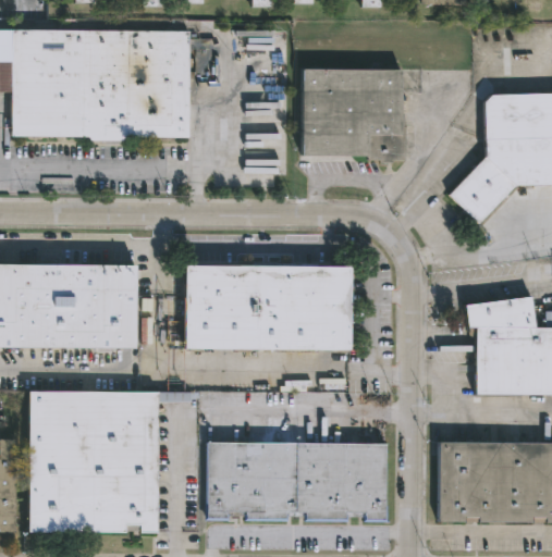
[(381,0),(381,9),(363,9),(363,0),(313,0),(313,5),(294,4),(294,0),(271,0),(271,9),(253,8),(253,0),(204,0),(204,5),(184,5),(184,0),(162,0),(162,8),(144,8),(144,0),(381,0)]
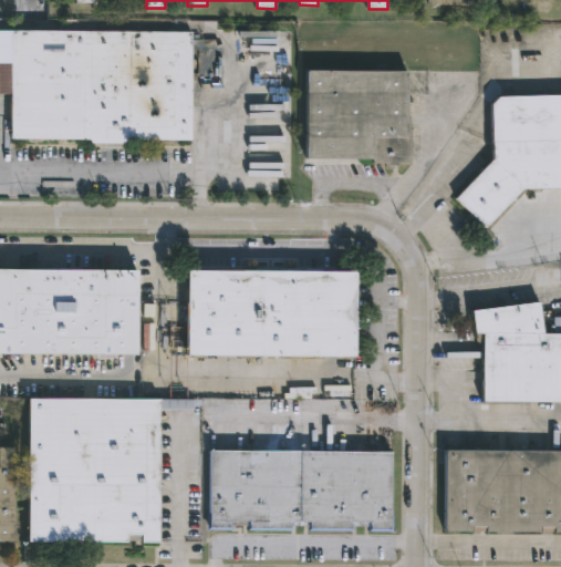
[(194,33),(193,143),(125,142),(125,147),(91,146),(91,142),(12,142),(12,96),(0,96),(0,65),(12,65),(12,45),(3,44),(3,32),(194,33)]
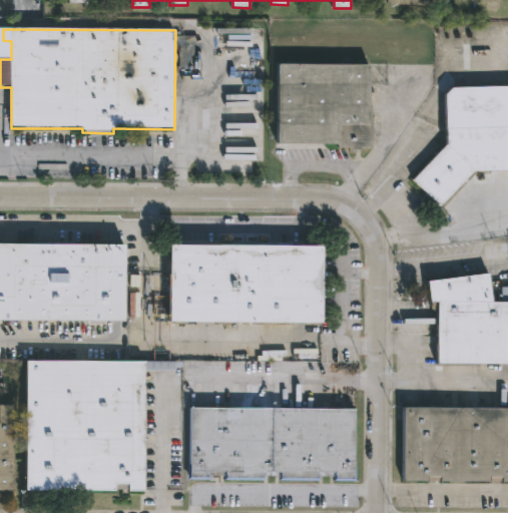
[(371,115),(376,115),(375,146),(364,146),(364,149),(353,149),(353,147),(341,146),(341,142),(279,142),(280,66),(371,66),(371,115)]
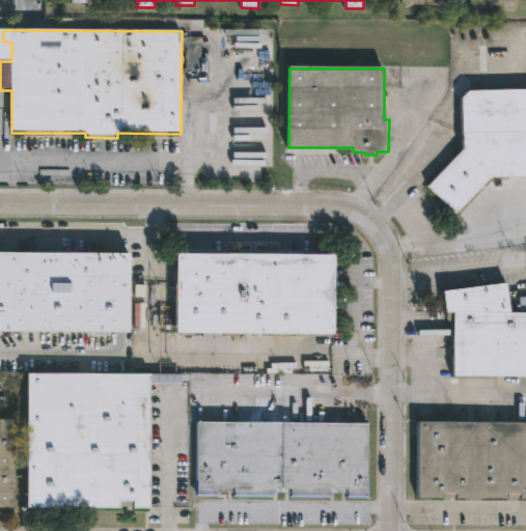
[(525,174),(493,176),(460,214),(430,185),(464,148),(463,95),(470,89),(525,87),(525,174)]
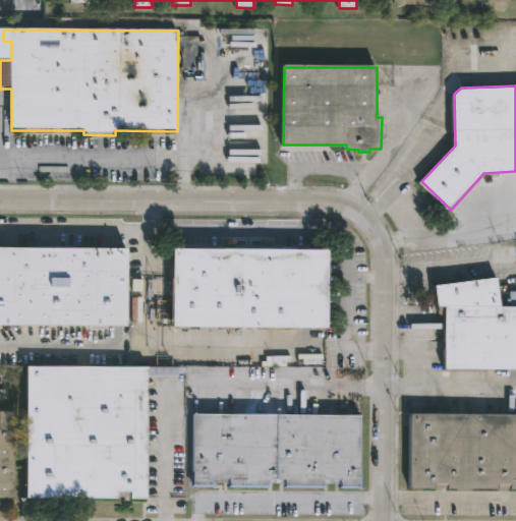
[(126,325),(0,324),(0,245),(127,247),(126,325)]
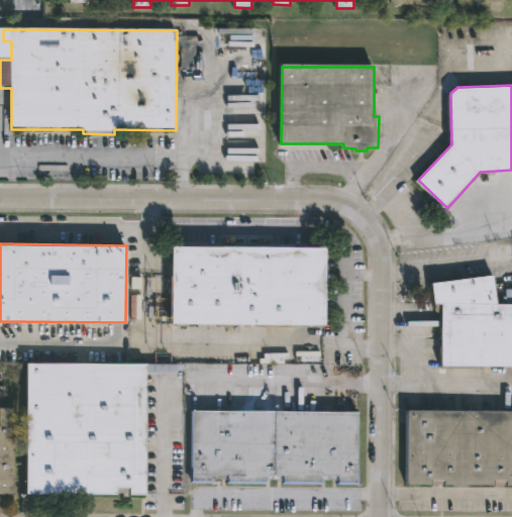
[(325,324),(172,323),(173,244),(326,246),(325,324)]
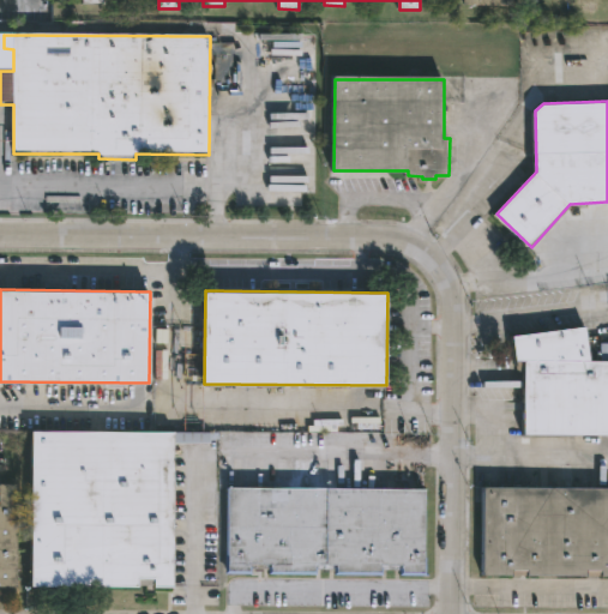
[(588,326),(591,361),(603,361),(603,343),(607,343),(607,434),(527,435),(527,360),(518,360),(515,335),(588,326)]
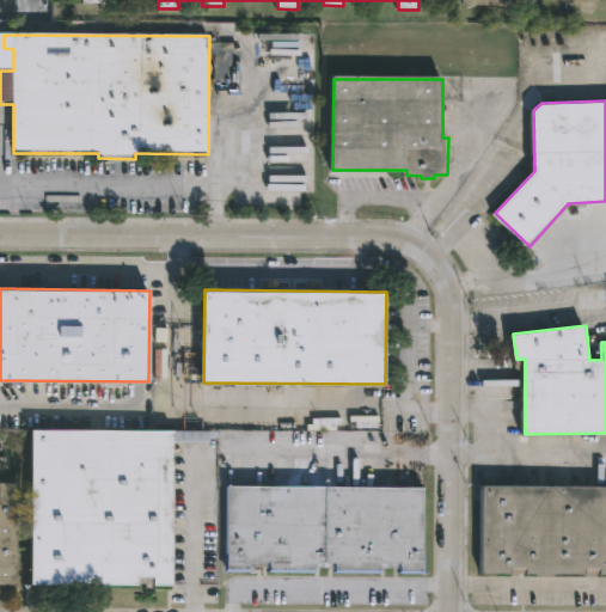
[(139,586),(31,585),(32,429),(212,430),(212,441),(175,441),(173,585),(139,585),(139,586)]
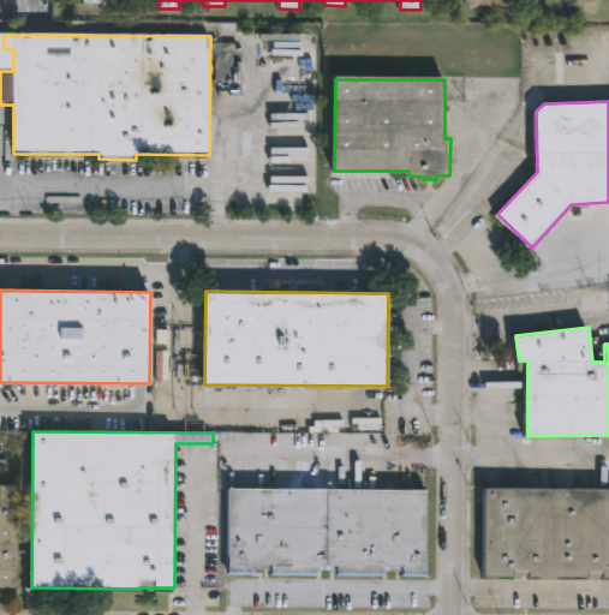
[(17,587),(0,587),(0,484),(18,485),(17,587)]
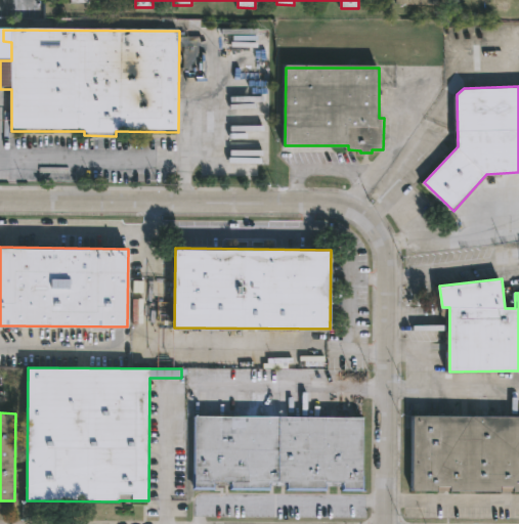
[(518,492),(516,492),(516,486),(503,486),(503,491),(451,491),(452,486),(439,486),(439,491),(414,490),(415,415),(518,416),(518,492)]
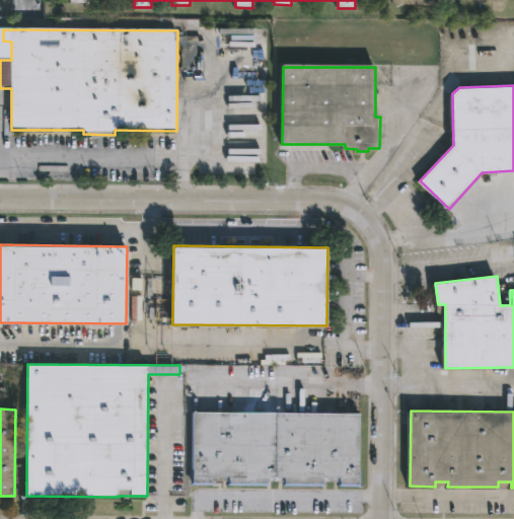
[(362,419),(361,470),(363,470),(363,486),(341,486),(341,478),(326,477),(326,486),(285,486),(285,477),(269,477),(269,479),(271,479),(271,486),(230,486),(230,477),(216,477),(216,485),(195,485),(195,412),(362,414),(362,419)]
